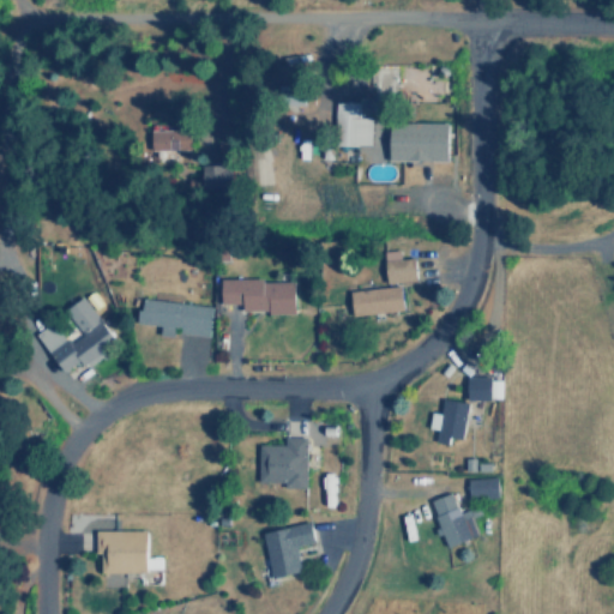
[(336,146),(372,145),(371,116),(359,116),(359,101),(336,102),(336,146)]
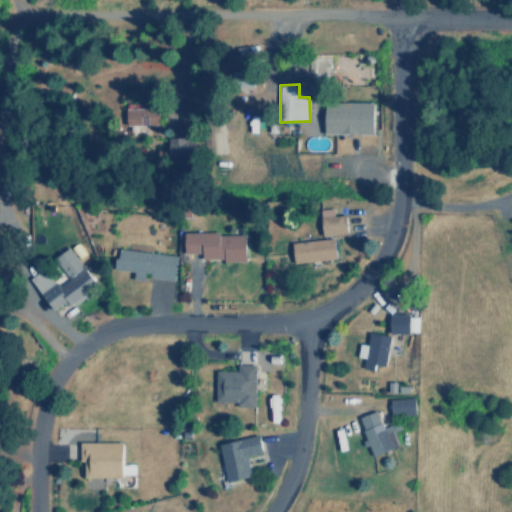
[(373,101),(324,103),(325,135),(374,133),(373,101)]
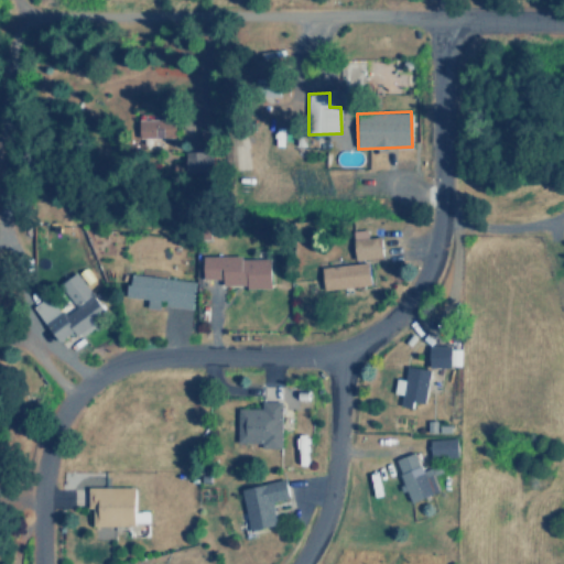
[(140,119),(140,139),(176,138),(175,118),(140,119)]
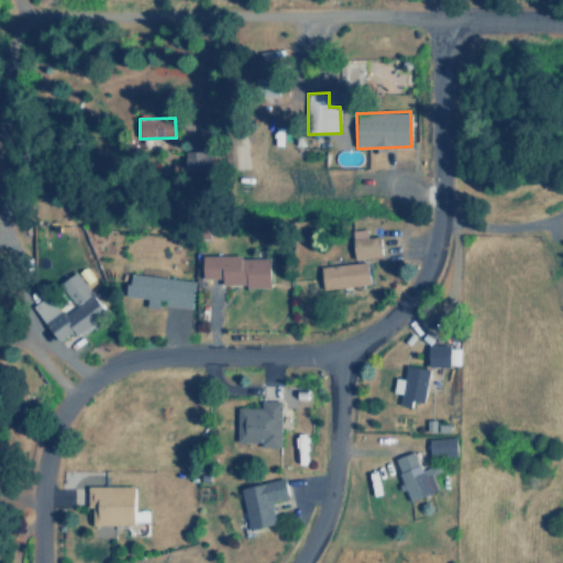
[(185,151),(186,172),(209,172),(208,151),(185,151)]
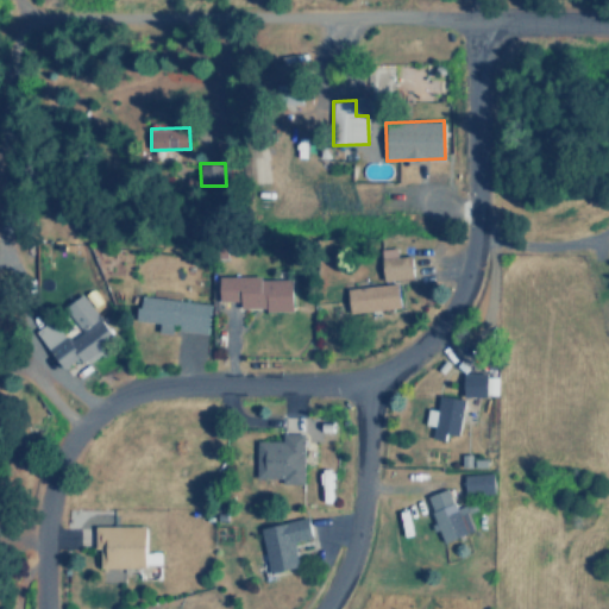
[(382,248),(383,281),(413,280),(412,256),(397,256),(397,248),(382,248)]
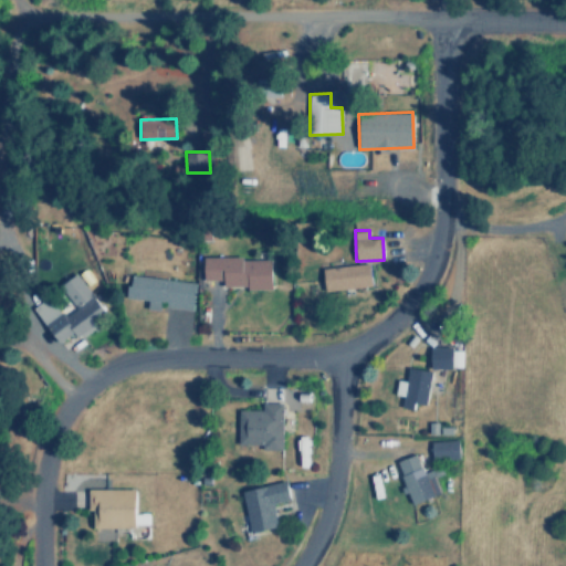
[(205,259),(205,281),(224,281),(224,289),(273,289),(272,258),(205,259)]
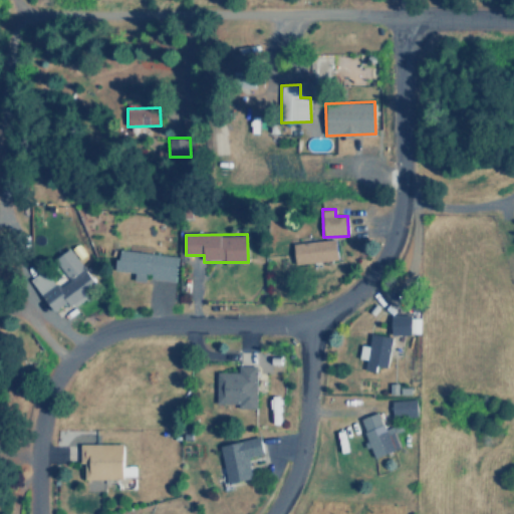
[(338,260),(336,240),(294,242),(295,263),(338,260)]
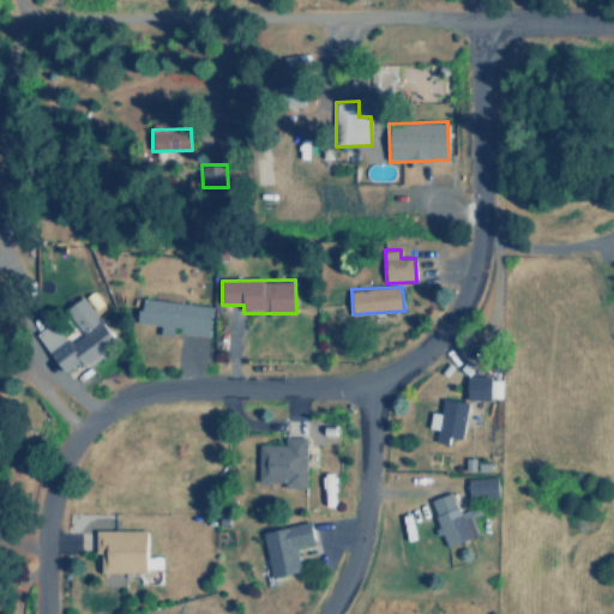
[(37,331),(60,373),(79,362),(79,363),(113,345),(86,296),(66,307),(78,332),(62,339),(53,323),(37,331)]
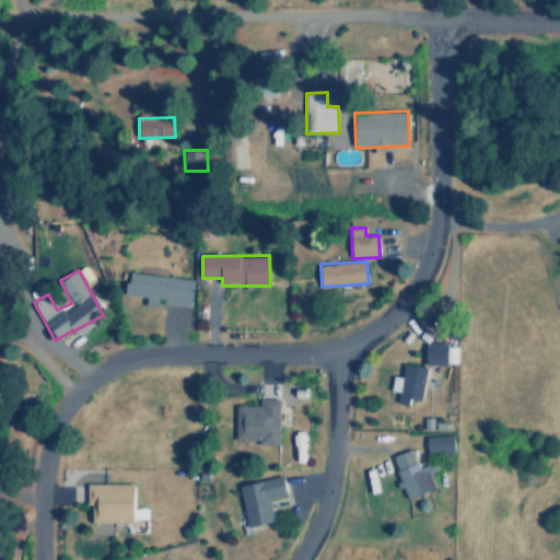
[(161,303),(191,306),(195,279),(129,272),(127,295),(148,298),(147,305),(161,306),(161,303)]
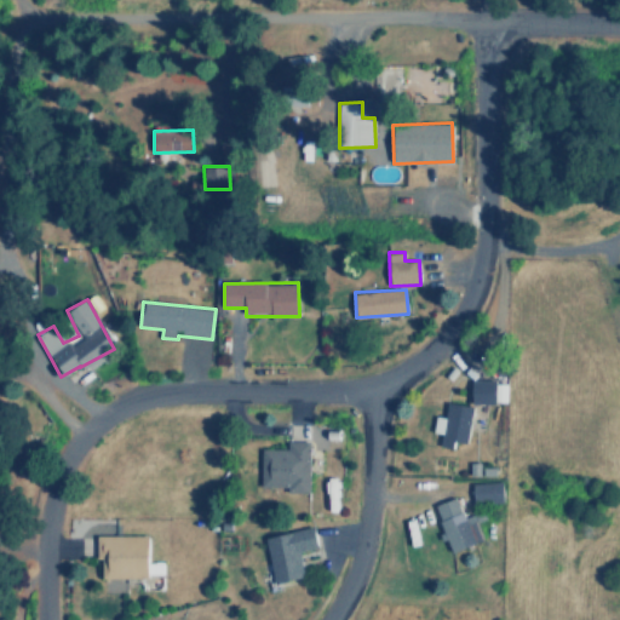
[(471,402),(504,403),(505,382),(472,380),(471,402)]
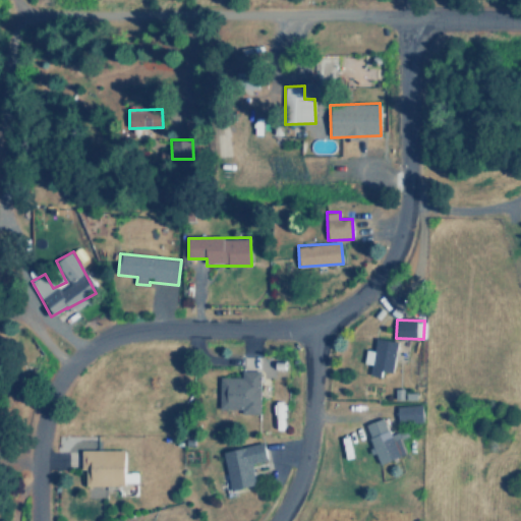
[(370,374),(382,377),(383,370),(392,372),(397,342),(377,338),(374,351),(366,350),(364,363),(371,365),(370,374)]
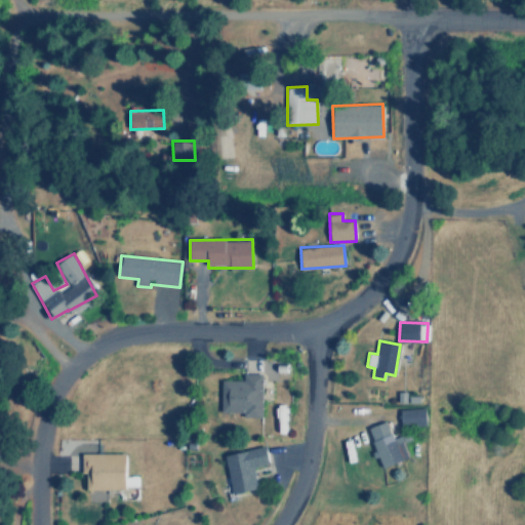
[(221,379),(221,412),(244,413),(244,417),(263,417),(263,374),(244,374),(244,380),(221,379)]
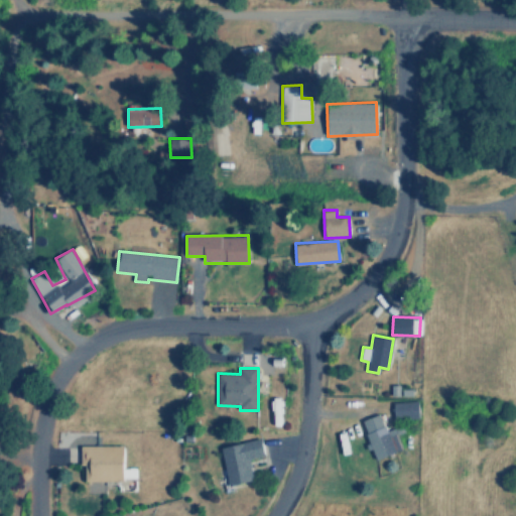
[(394,419),(419,418),(418,401),(394,401),(394,419)]
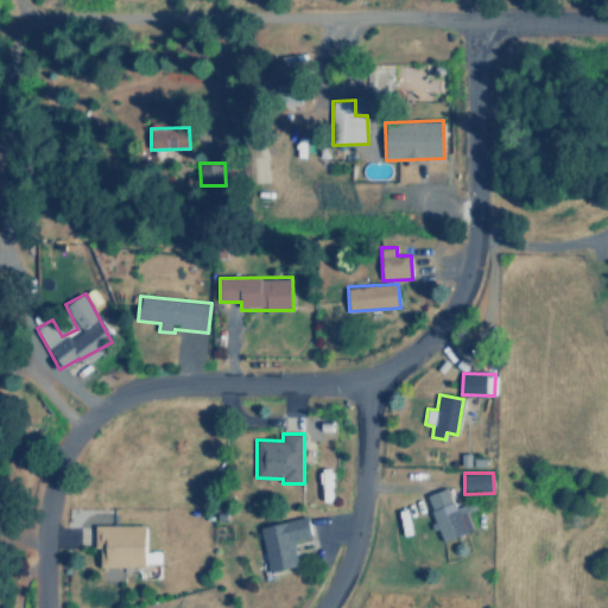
[(425,495),(437,530),(438,529),(443,542),(473,532),(463,505),(454,507),(448,488),(425,495)]
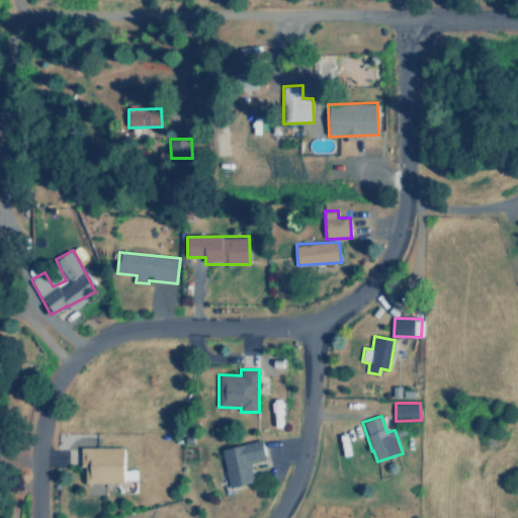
[(222,449),(230,488),(254,483),(250,461),(266,458),(262,440),(222,449)]
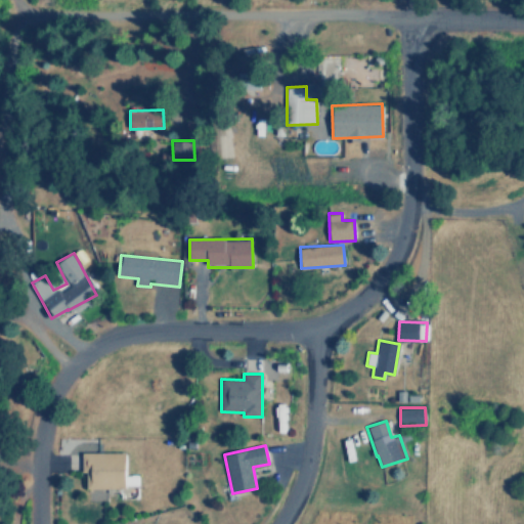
[(126,452),(82,453),(83,473),(87,473),(87,488),(126,488),(126,452)]
